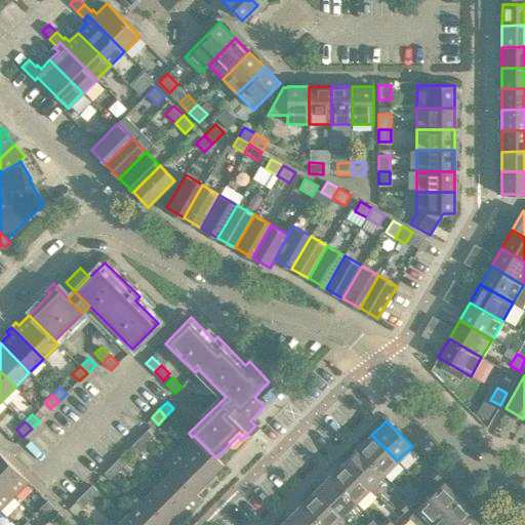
[(148,430),(140,438),(147,444),(154,436),(148,430)]
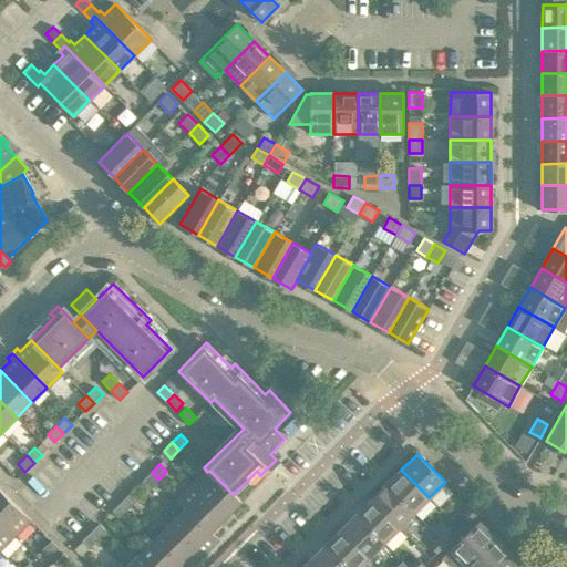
[(385,485),(413,513),(429,497),(401,470),(385,485)]
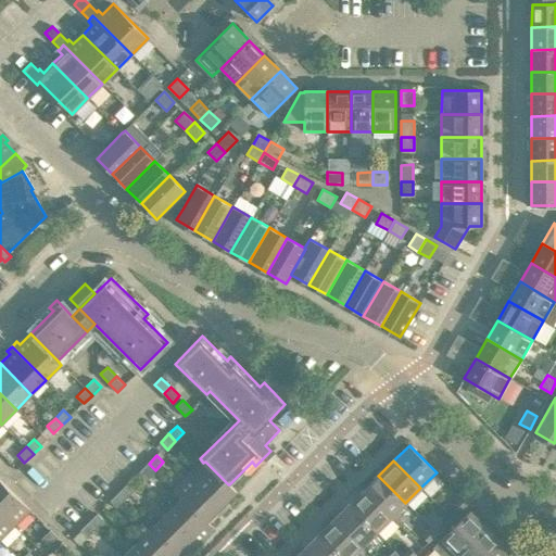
[(236,492),(229,484),(228,484),(205,462),(203,463),(190,476),(224,509),(228,505),(226,503),(236,492)]
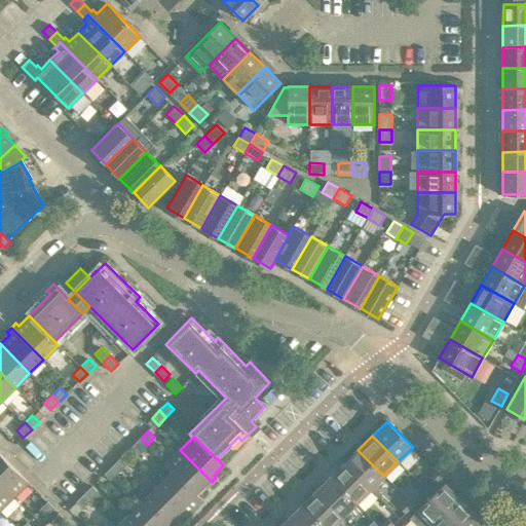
[(147,445),(141,439),(133,446),(139,452),(147,445)]
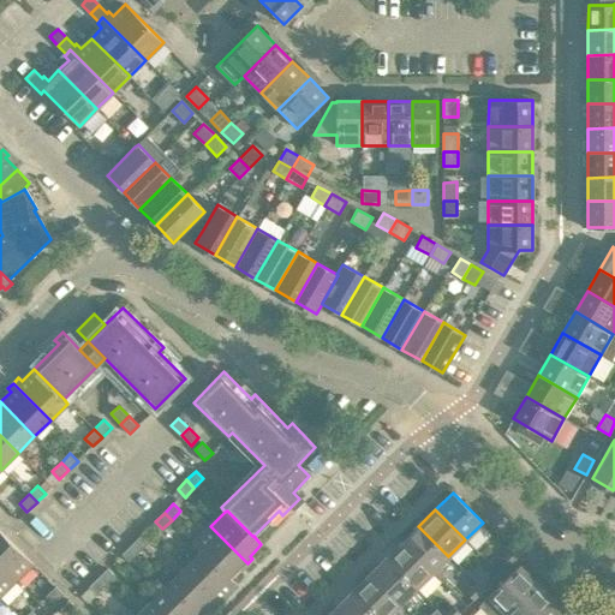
[(239,566),(242,569),(248,563),(210,526),(192,544),(201,553),(202,550),(228,577),(239,566)]
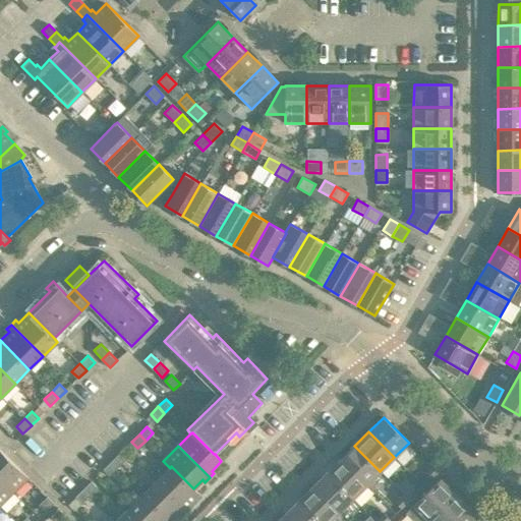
[(341,459),(366,484),(380,471),(354,446),(341,459)]
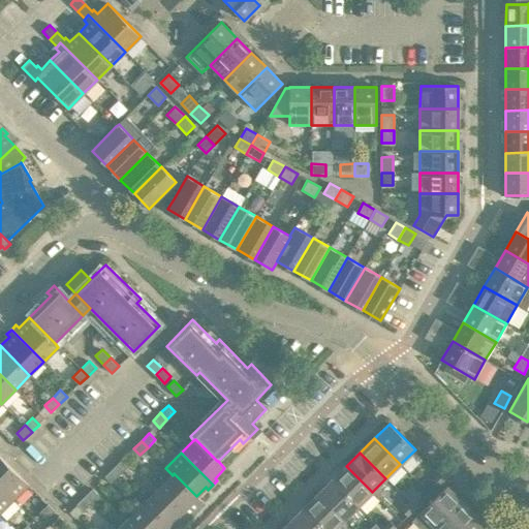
[(28,485),(0,457),(0,487),(12,499),(28,485)]
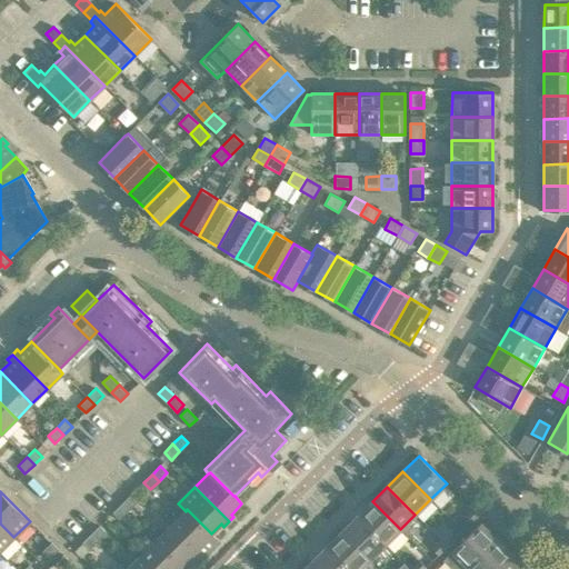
[(130,496),(121,505),(129,511),(137,502),(130,496)]
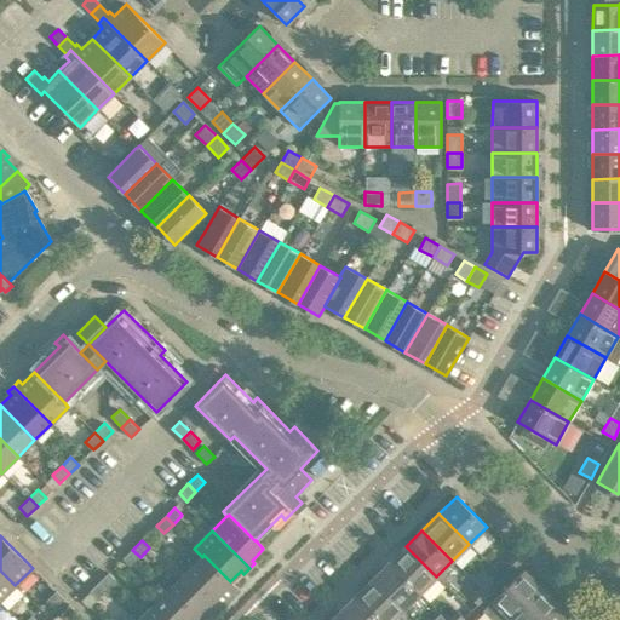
[(389,563),(419,593),(436,577),(406,546),(389,563)]
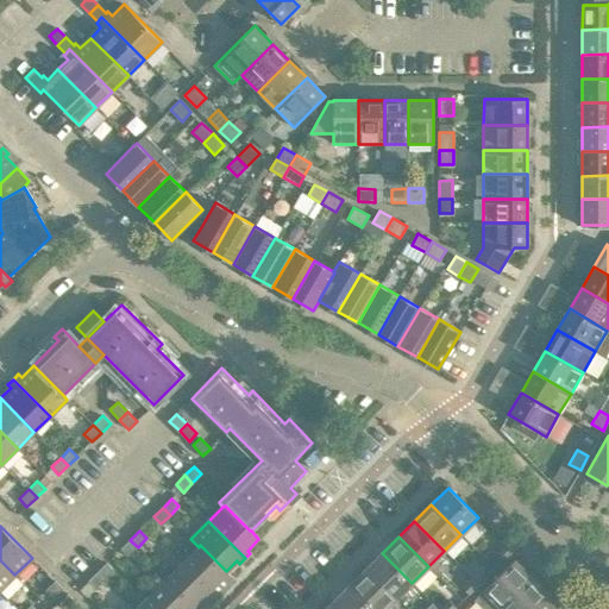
[(138,547),(130,540),(121,548),(129,556),(138,547)]
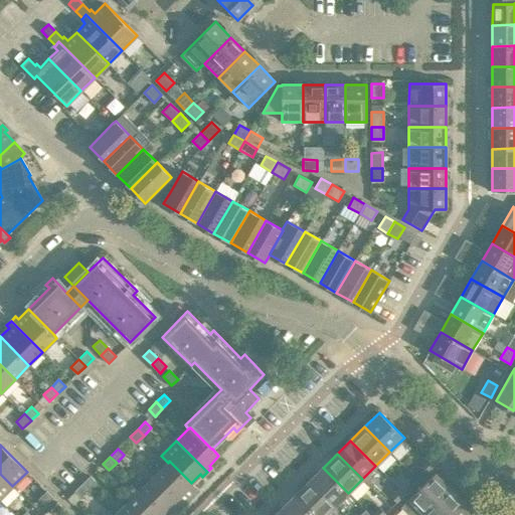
[(419,468),(425,473),(434,465),(428,459),(419,468)]
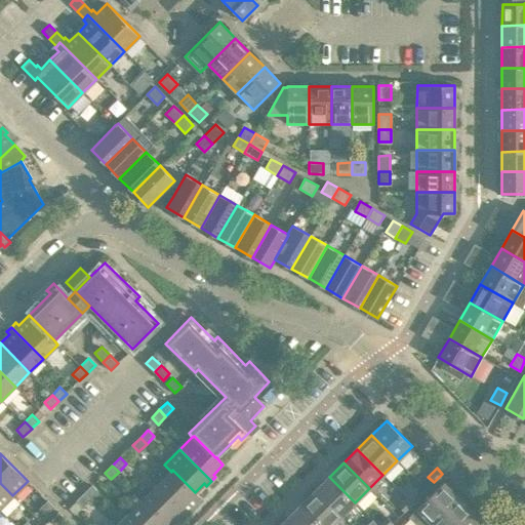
[(202,499),(195,492),(172,470),(171,472),(158,484),(188,514),(202,499)]
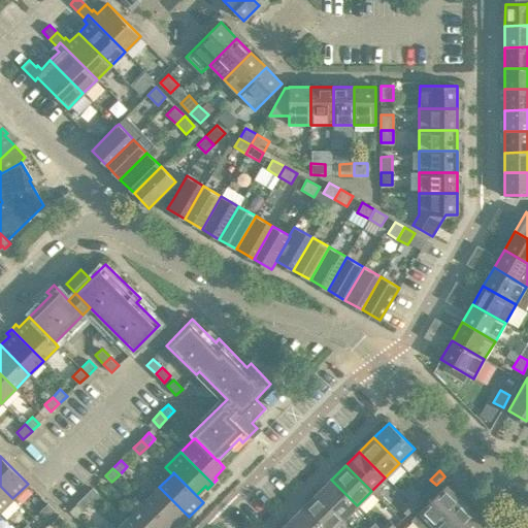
[(317,494),(343,520),(357,505),(331,480),(317,494)]
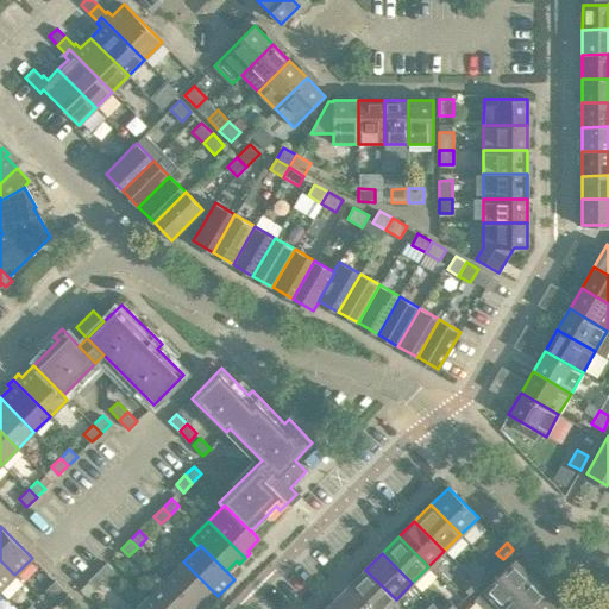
[(0,589),(14,575),(0,560),(0,589)]
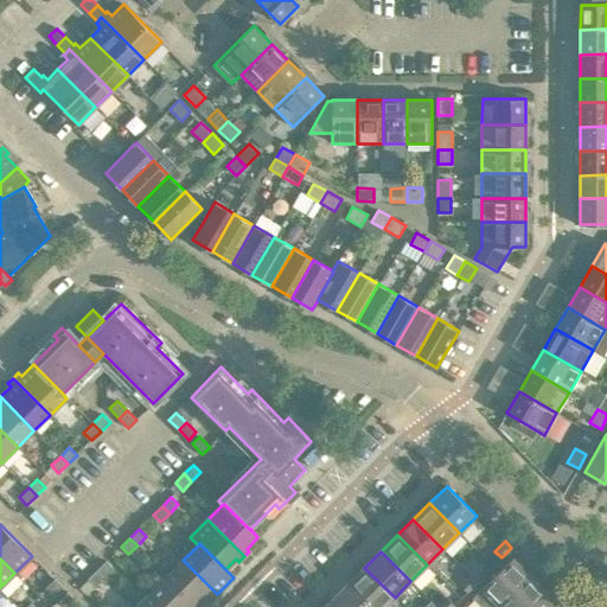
[(497,606),(499,605),(499,606),(529,576),(512,558),(481,588),(472,598),(481,606),(497,606)]
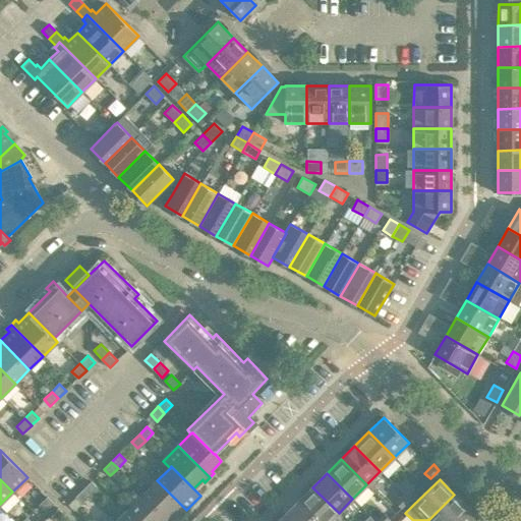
[(174,520),(186,510),(157,480),(143,494),(170,520),(174,520)]
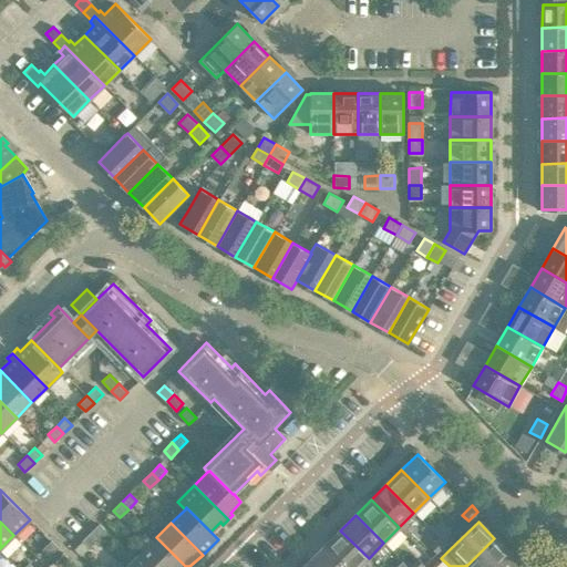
[(91,532),(98,539),(106,531),(99,524),(91,532)]
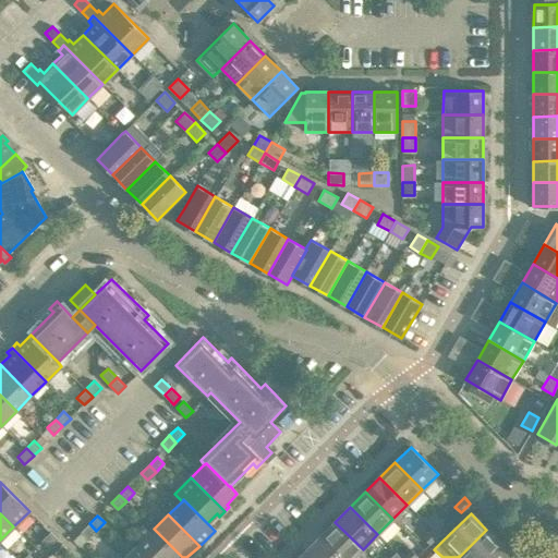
[(438,536),(438,535),(448,526),(441,520),(432,530),(438,536)]
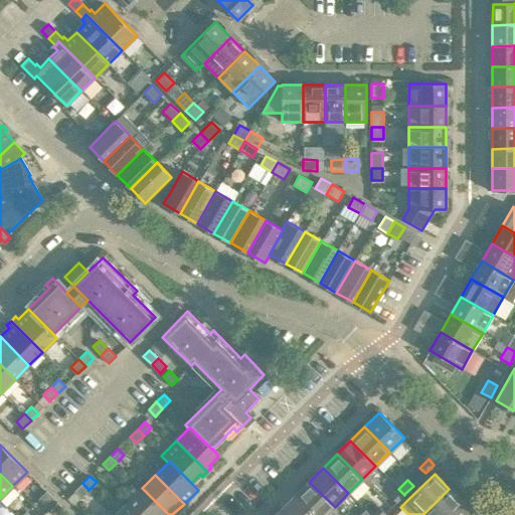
[(296,495),(316,514),(326,514),(335,507),(309,482),(296,495)]
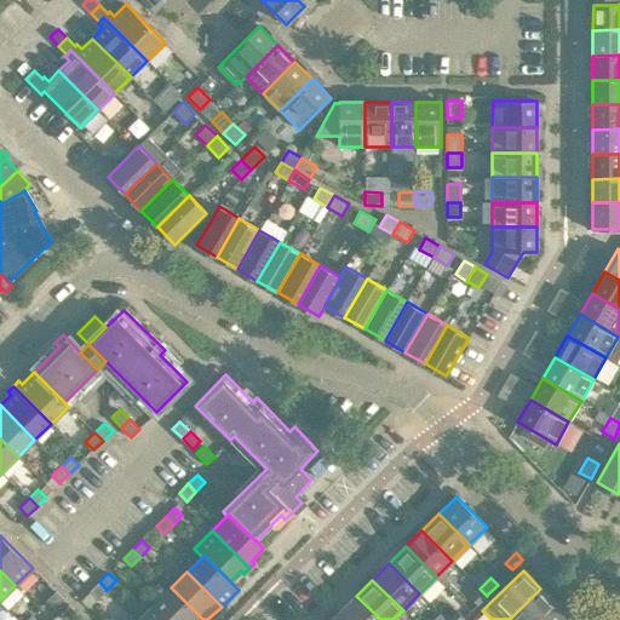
[(90,591),(97,600),(107,590),(99,581),(90,591)]
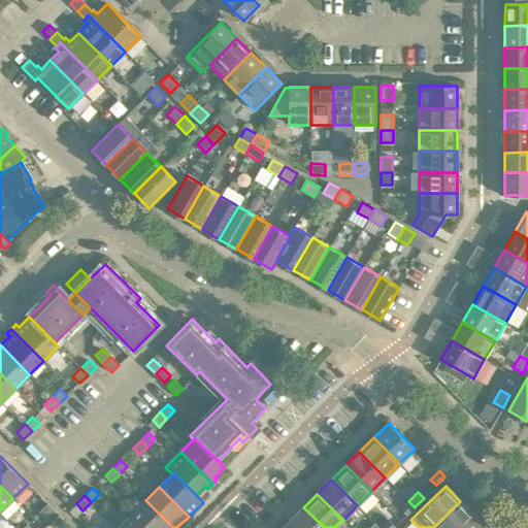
[(172,527),(145,500),(131,515),(144,527),(172,527)]
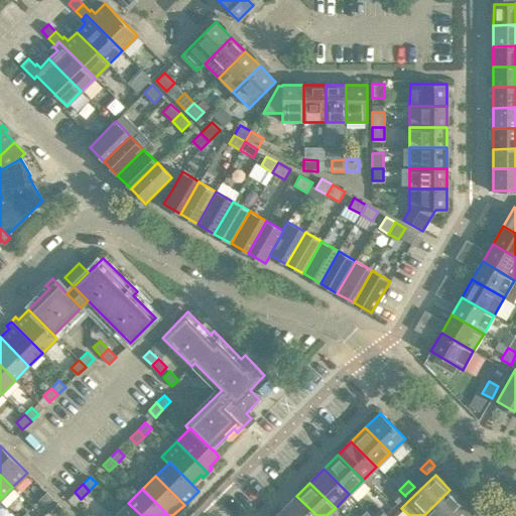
[(397,504),(405,496),(399,490),(391,497),(397,504)]
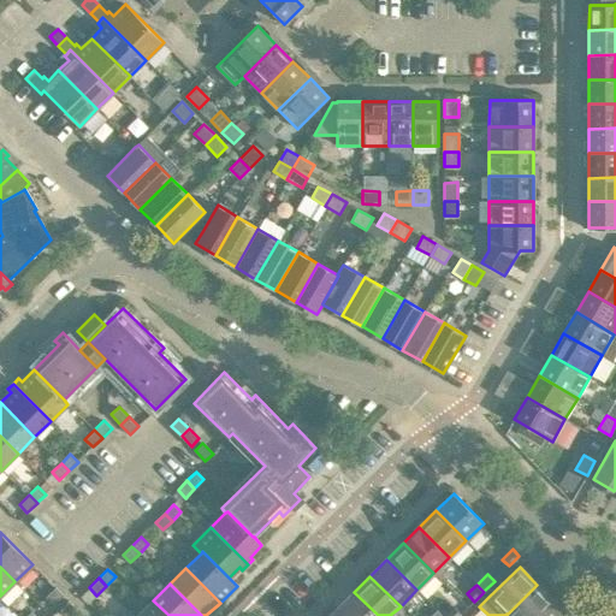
[(537,585),(507,615),(508,615),(535,615),(552,599),(537,585)]
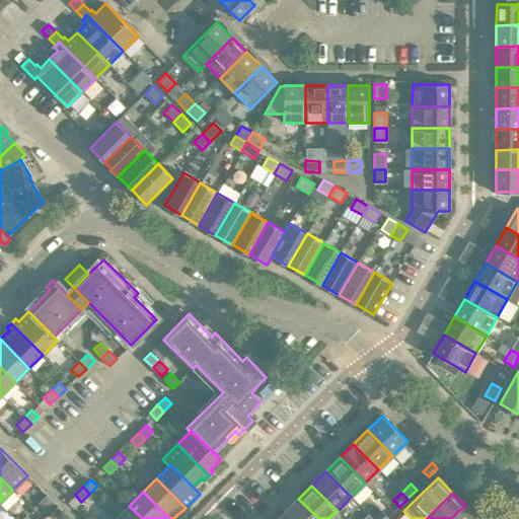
[(40,502),(46,509),(54,501),(47,494),(40,502)]
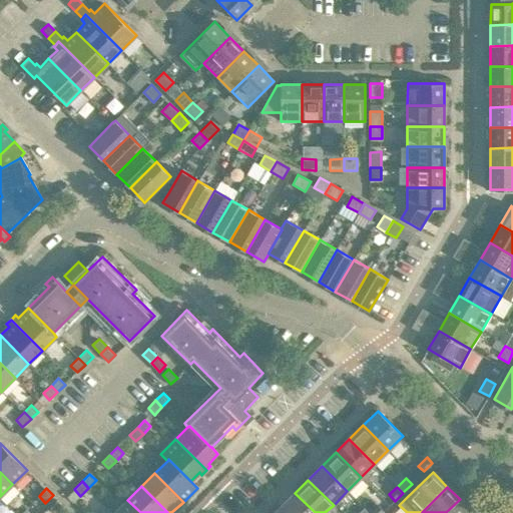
[(281,506),(288,512),(315,512),(295,493),(281,506)]
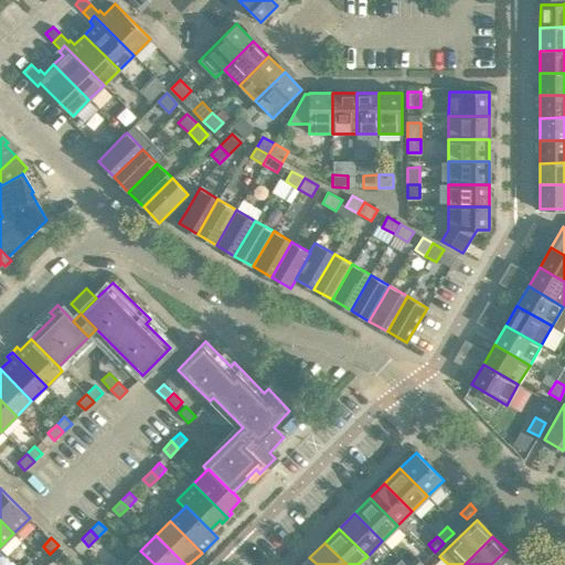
[(55,558),(61,564),(62,564),(71,557),(63,550),(55,558)]
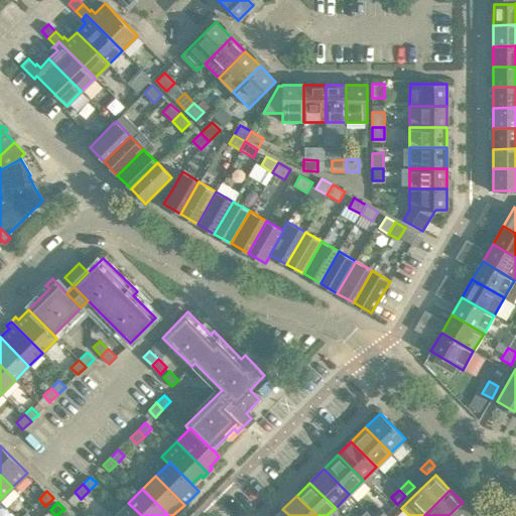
[(476,515),(463,502),(448,515),(476,515)]
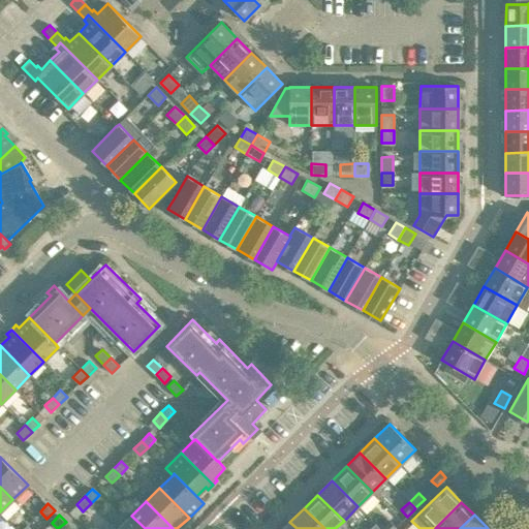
[(145,528),(131,516),(117,528),(145,528)]
